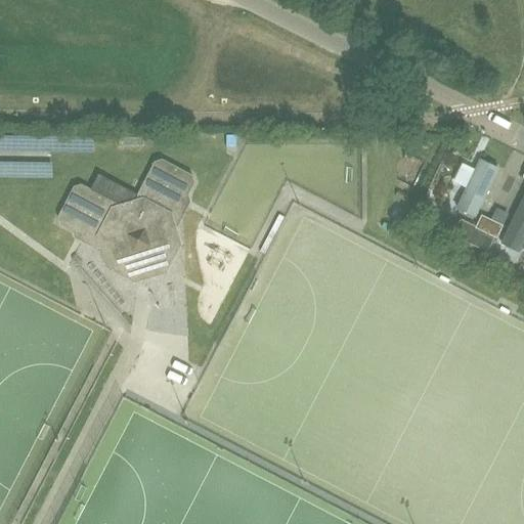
[(181,197),(187,194),(191,182),(189,175),(161,160),(154,162),(133,200),(118,205),(80,184),(73,186),(58,217),(60,224),(72,230),(79,228),(86,231),(88,238),(108,249),(113,262),(135,274),(140,266),(151,263),(160,266),(172,244),(168,230),(176,215),(179,210),(177,204),(181,197)]
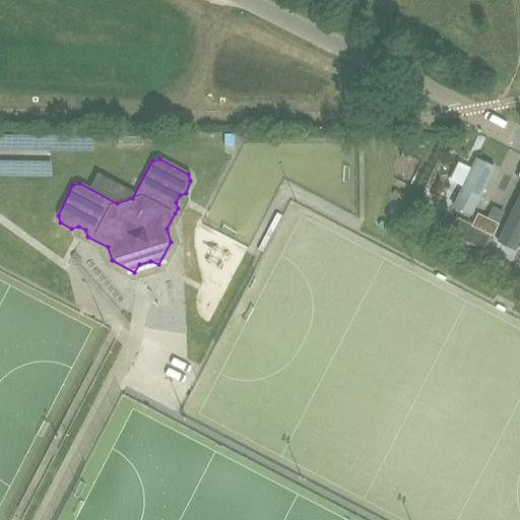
[(494,170),(475,160),(451,207),(469,217),(494,170)]
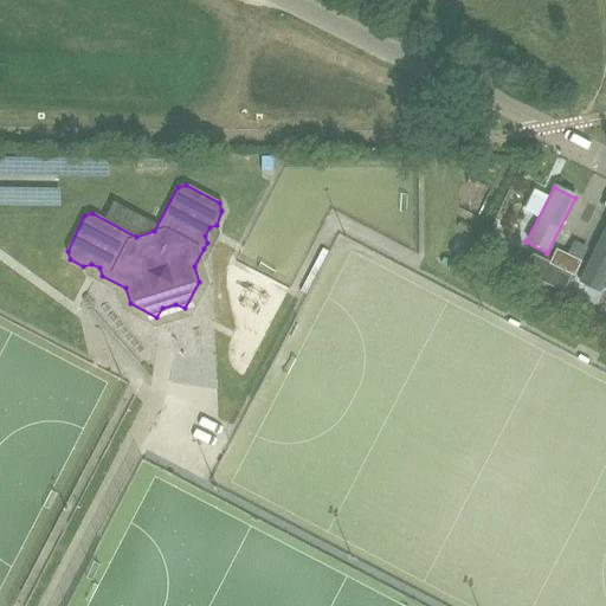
[(111,208),(108,218),(133,227),(136,218),(111,208)]
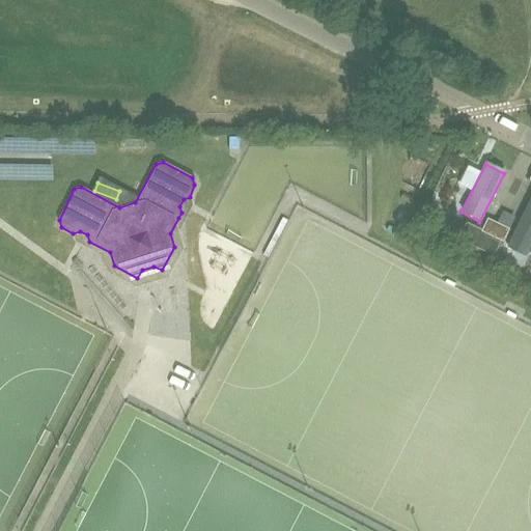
[(530,199),(507,248),(523,256),(530,240),(530,199)]
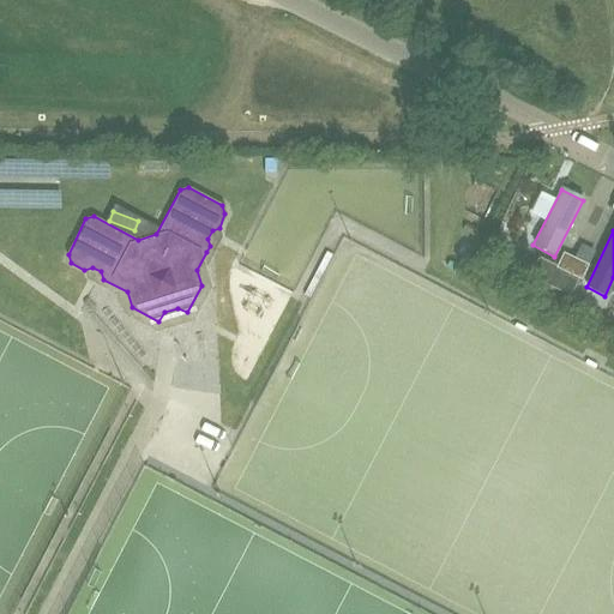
[(582,278),(589,265),(572,257),(565,253),(559,266),(540,257),(530,276),(570,296),(579,277),(582,278)]
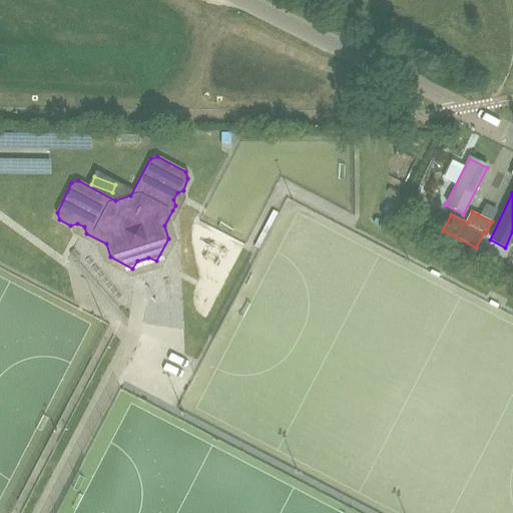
[(512,248),(509,247),(502,262),(512,267),(512,248)]
